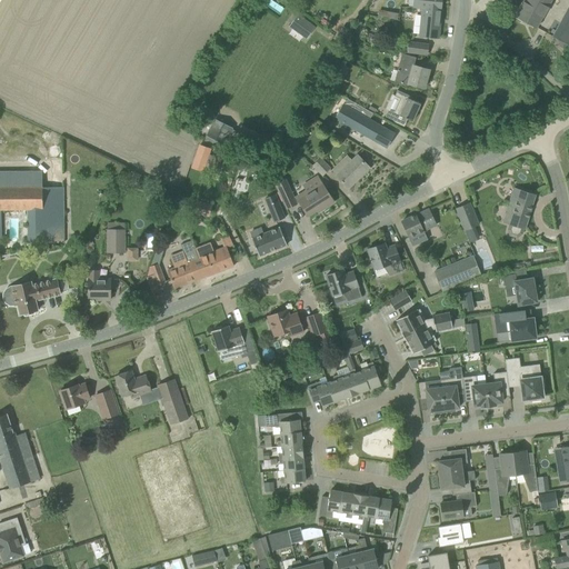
[(442,0),(413,0),(413,8),(421,9),(441,11),(441,9),(442,0)]
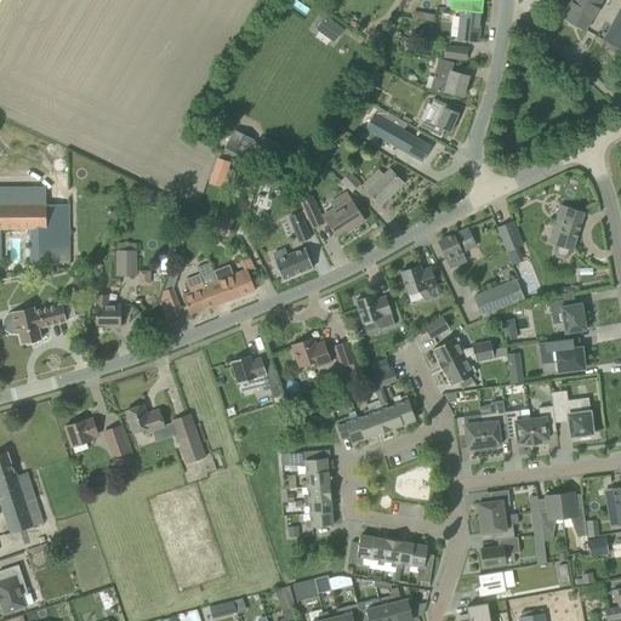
[(602,0),(573,0),(563,18),(586,30),(602,0)]
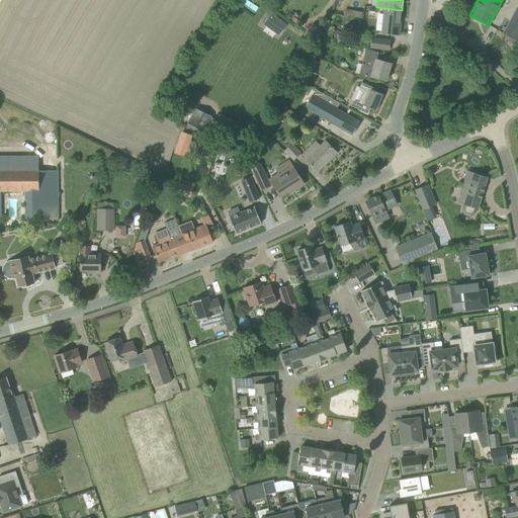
[(517,7),(507,30),(505,34),(511,37),(517,40),(517,7)]
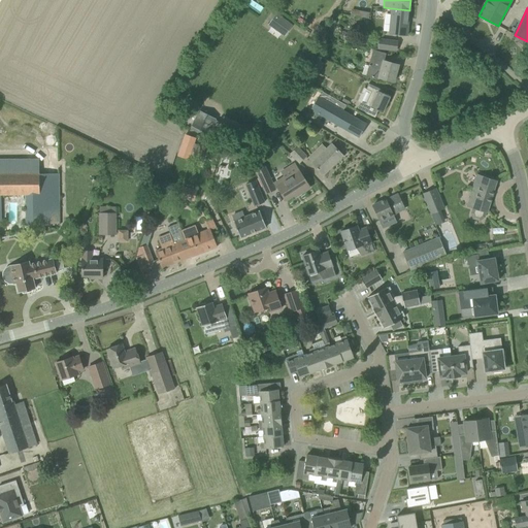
[(407,36),(409,10),(391,8),(388,34),(407,36)]
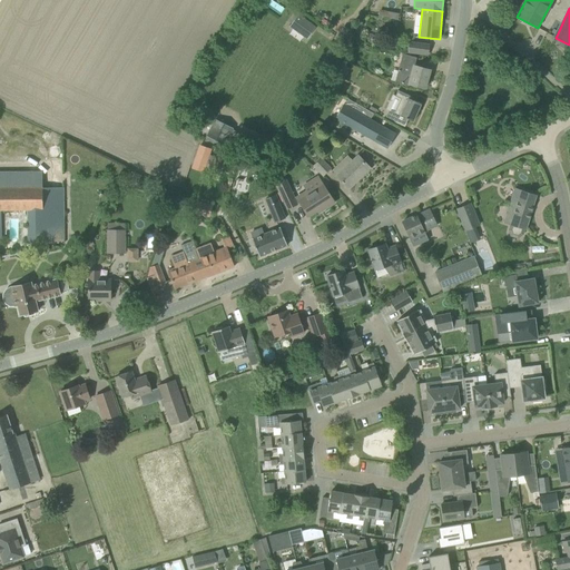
[(397,21),(399,13),(385,11),(384,19),(397,21)]
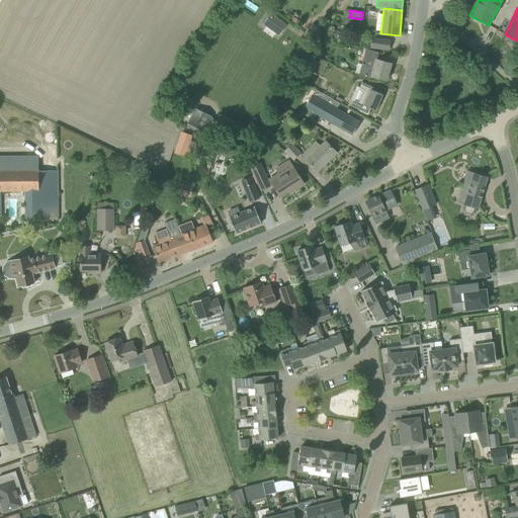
[(273,28),(279,32),(284,26),(284,25),(286,23),(271,12),(264,22),(272,28),(272,27),(273,28)]
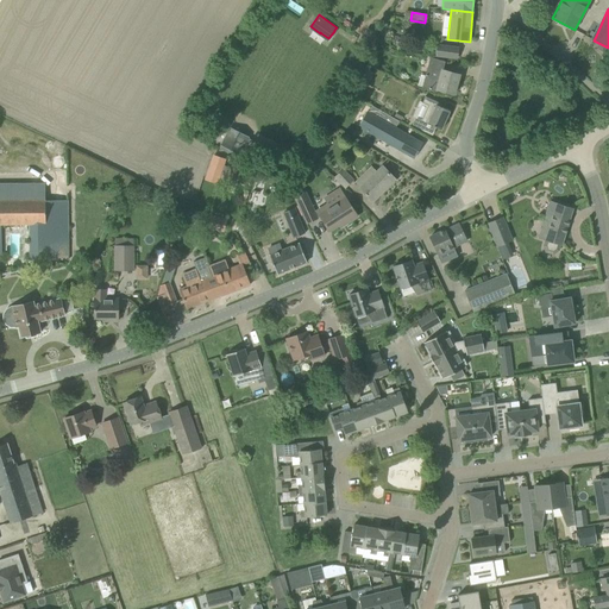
[(378,33),(369,29),(358,46),(368,52),(378,33)]
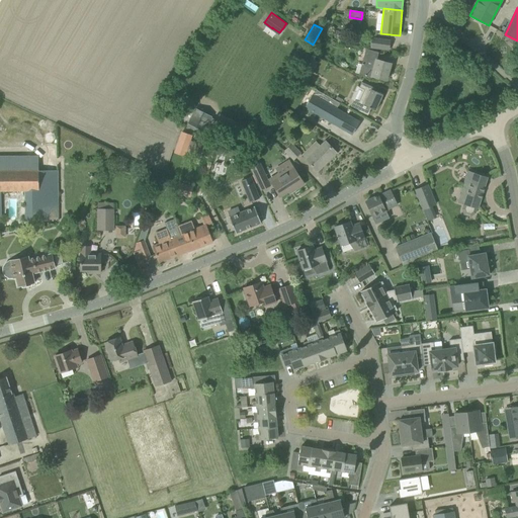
[(508,41),(516,46),(517,41),(517,40),(511,37),(508,41)]
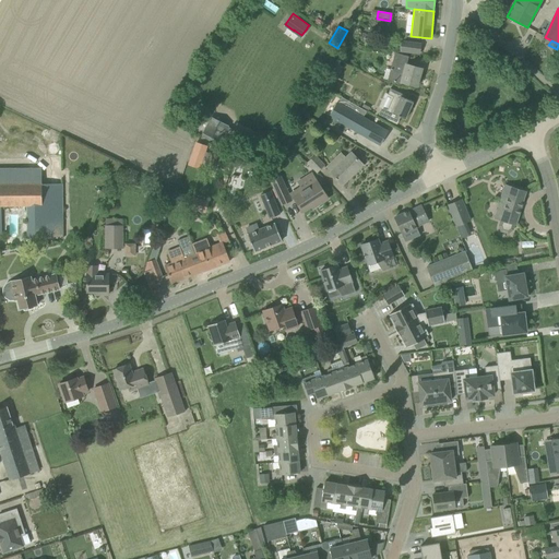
[(402,42),(400,51),(419,55),(421,44),(402,42)]
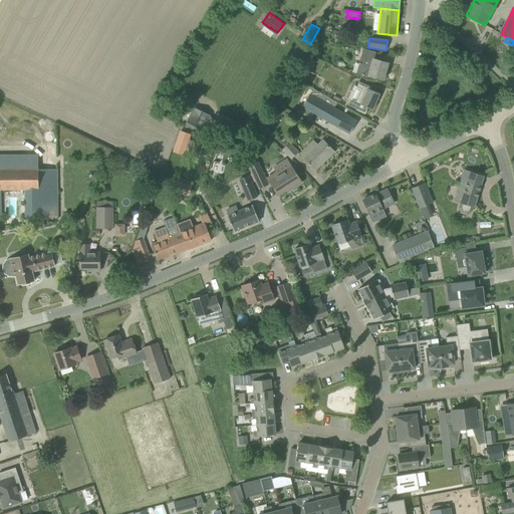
[(303,52),(295,47),(287,60),(296,65),(303,52)]
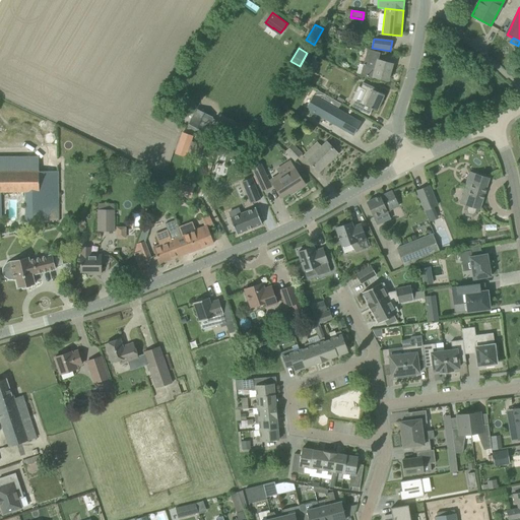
[(355,73),(361,75),(373,78),(373,76),(388,80),(392,64),(378,60),(380,53),(368,50),(364,65),(359,64),(355,73)]
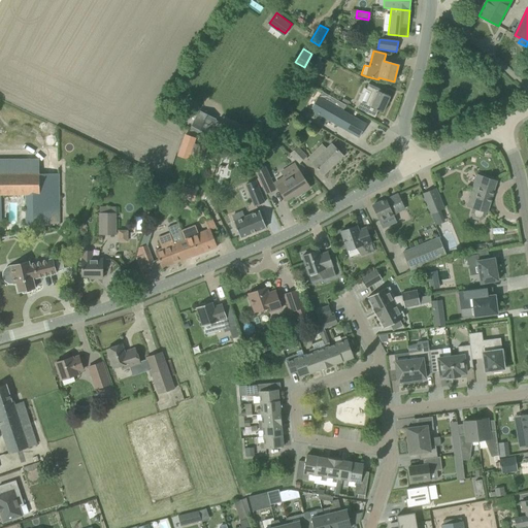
[(365,105),(373,108),(383,112),(390,97),(378,92),(380,89),(368,84),(366,90),(371,92),(365,105)]
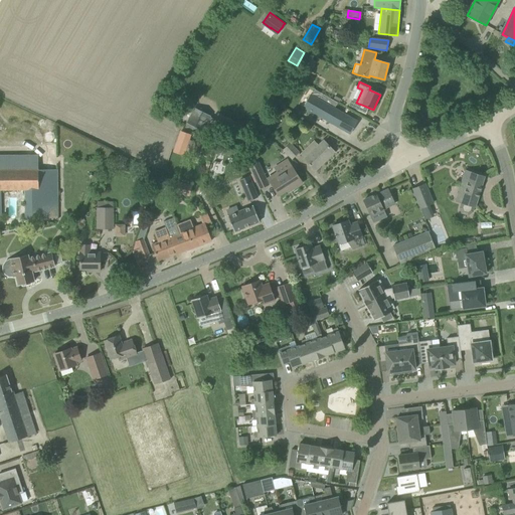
[(346,139),(349,133),(350,134),(356,121),(348,116),(312,96),(304,109),(317,116),(315,121),(346,139)]
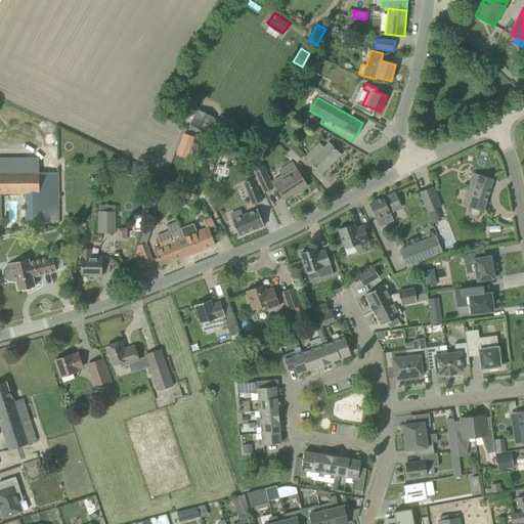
[(207,134),(215,119),(198,110),(189,125),(207,134)]
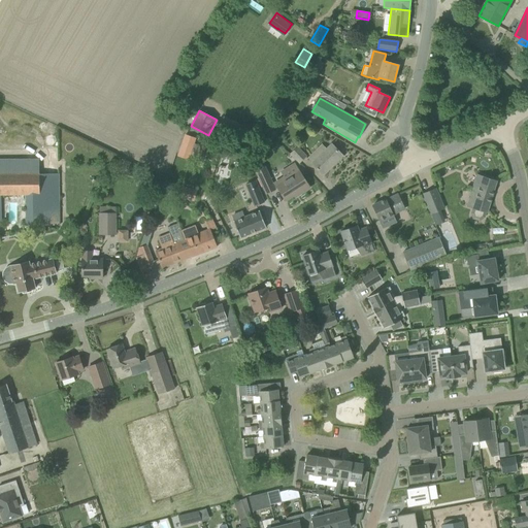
[(178,156),(189,159),(196,138),(186,135),(178,156)]
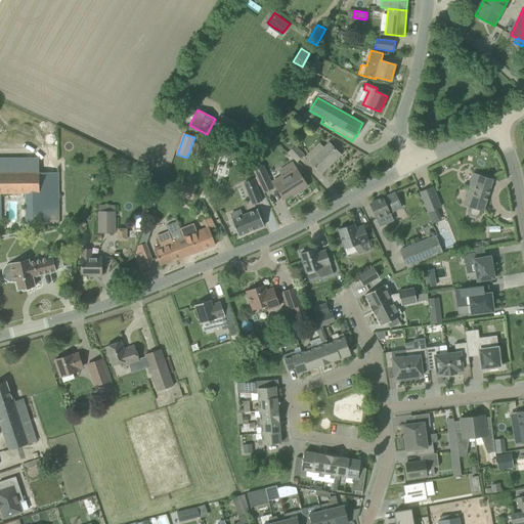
[(329,142),(323,146),(319,142),(305,157),(309,161),(308,162),(312,167),(313,166),(320,173),(326,167),(325,166),(329,164),(330,165),(340,155),(329,142)]
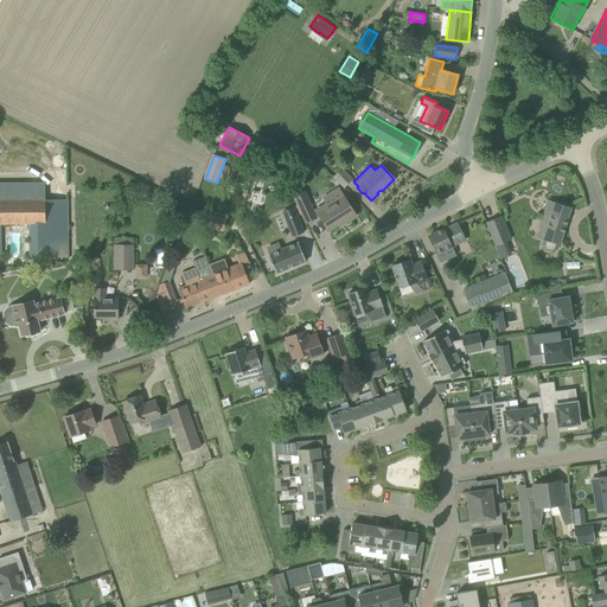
[(237,171),(223,166),(218,179),(231,184),(235,174),(236,174),(237,171)]
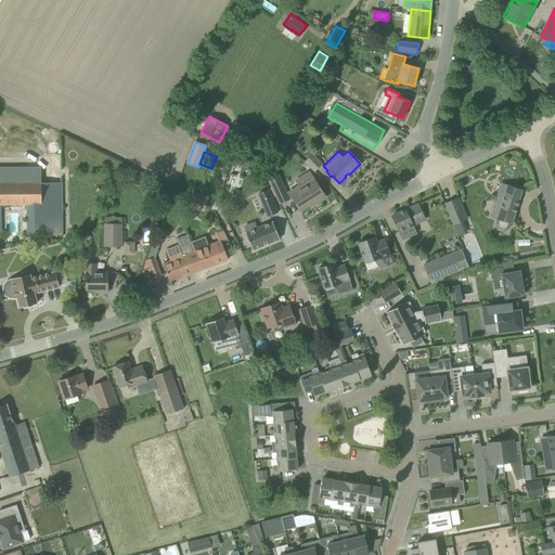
[(306,162),(314,171),(322,164),(312,155),(306,162)]
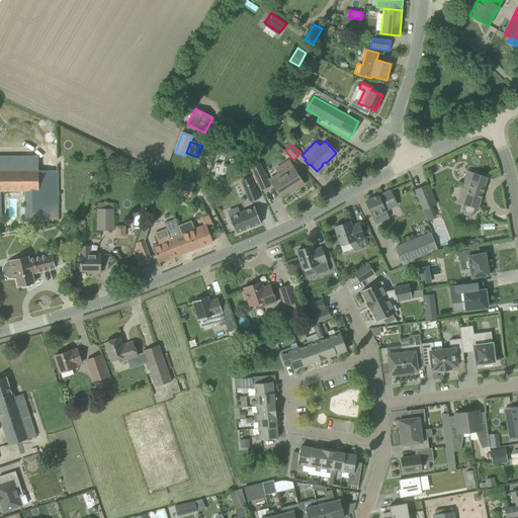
[(253,155),(247,158),(250,164),(255,162),(253,155)]
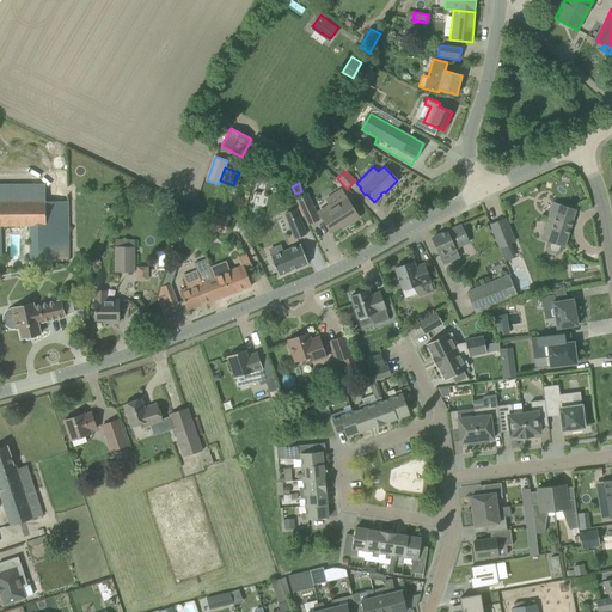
[(0,225),(30,226),(31,262),(68,262),(68,201),(46,201),(46,184),(0,184),(0,258),(0,259),(0,250),(0,225)]
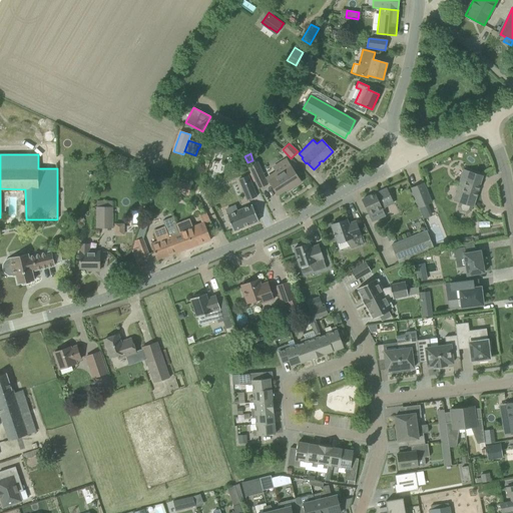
[(292,188),(301,182),(286,158),(273,167),(275,171),(267,177),(278,194),(291,186),(292,188)]
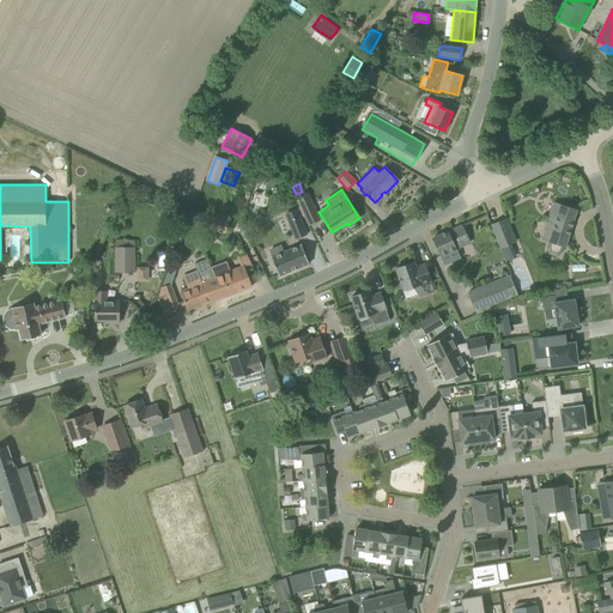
[(297,199),(307,220),(309,225),(320,219),(308,194),(297,199)]
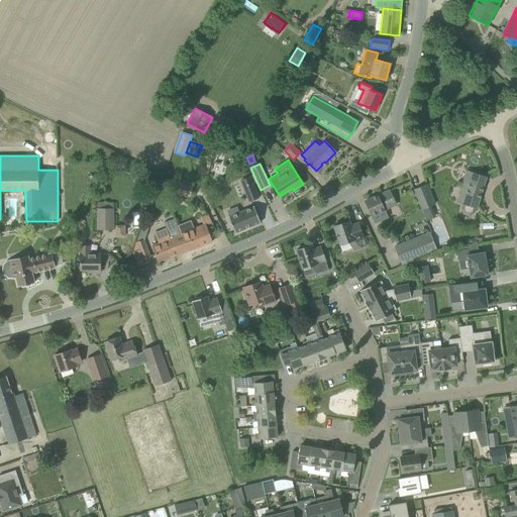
[(462,203),(462,204),(461,208),(463,214),(470,216),(475,212),(476,207),(477,208),(486,178),(467,172),(461,187),(467,189),(462,203)]
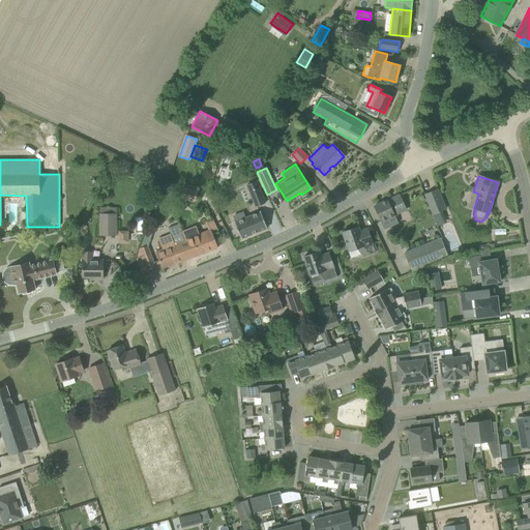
[(184,187),(181,199),(195,202),(197,190),(184,187)]
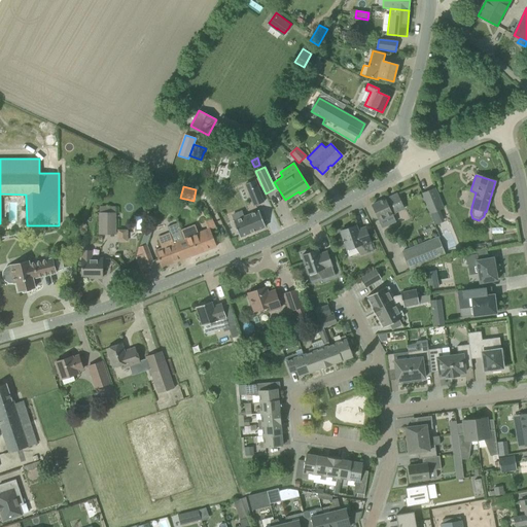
[(264,202),(257,186),(253,188),(253,187),(252,188),(248,190),(254,206),(264,202)]
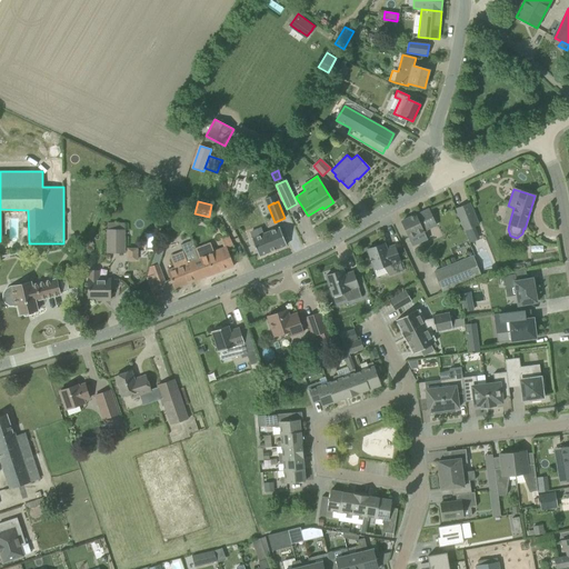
[(470,202),(455,209),(462,228),(463,231),(479,225),(470,202)]
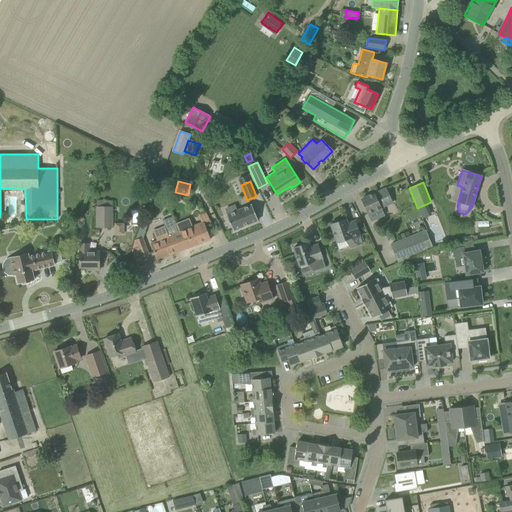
[(368,214),(380,208),(391,203),(392,203),(385,188),(385,189),(374,194),(374,193),(361,199),(368,214)]
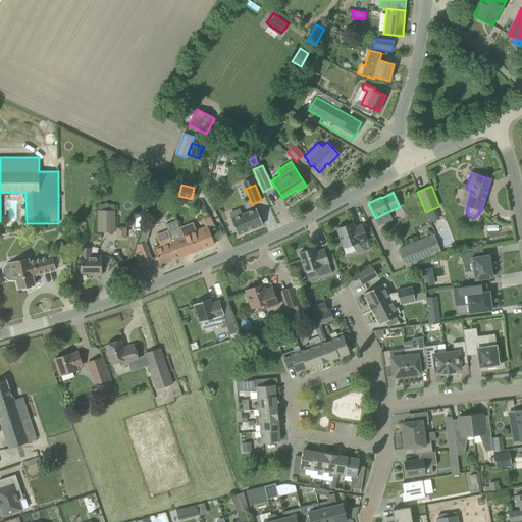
[(257,209),(231,219),(238,236),(263,224),(257,209)]
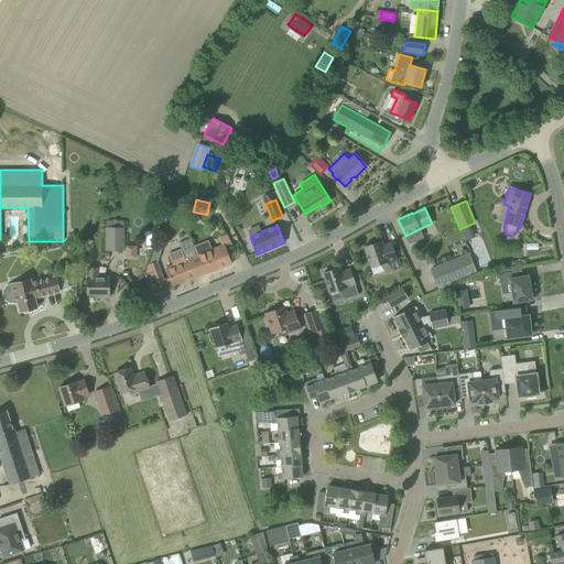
[(123,227),(106,227),(106,250),(123,250),(123,227)]
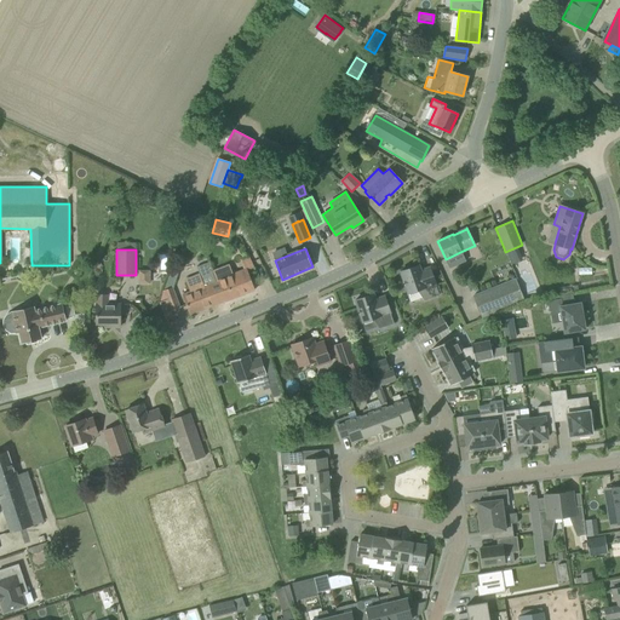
[(185,279),(190,292),(183,294),(190,315),(227,302),(219,281),(217,282),(212,270),(213,270),(210,262),(197,267),(200,274),(185,279)]
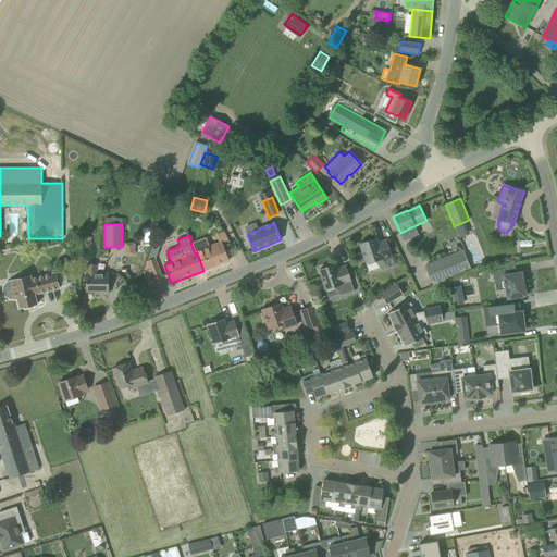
[(203,271),(229,261),(222,243),(206,248),(201,238),(192,243),(190,243),(195,254),(197,252),(203,271)]
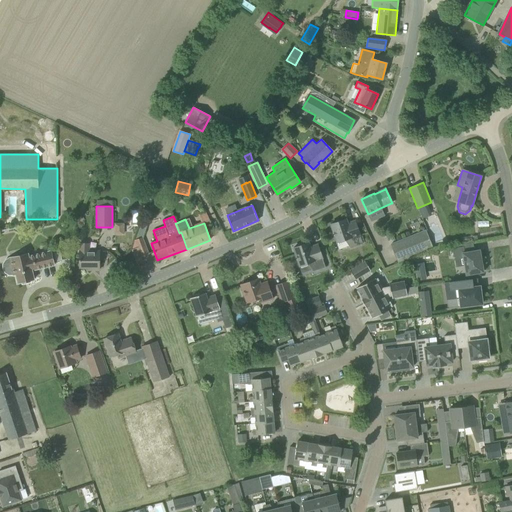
[(346,219),(331,224),(337,242),(345,240),(350,248),(363,244),(355,221),(347,224),(346,219)]
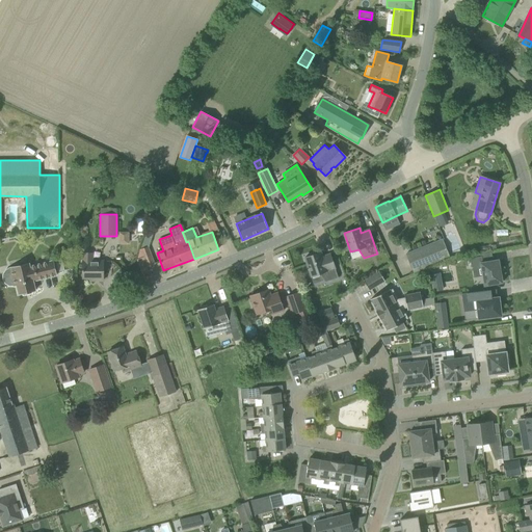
[(129,242),(128,230),(117,231),(118,243),(129,242)]
